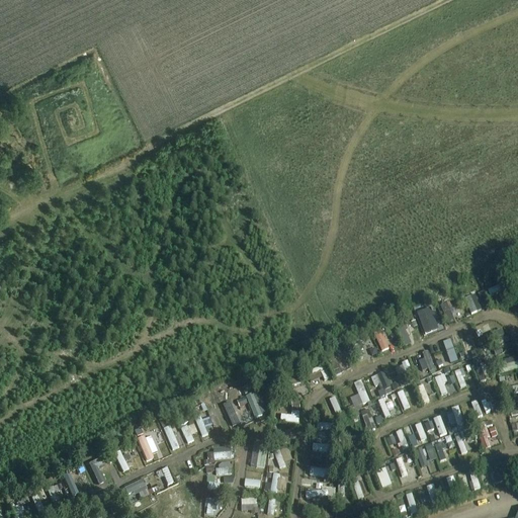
[(472,294),(464,297),(469,314),(479,311),(472,294)]
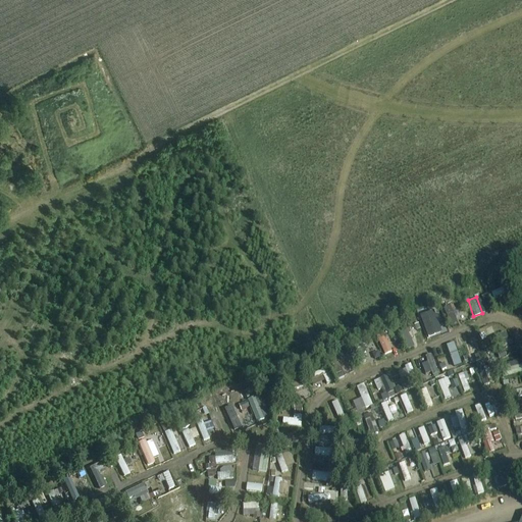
[(408,331),(403,334),(407,348),(413,346),(408,331)]
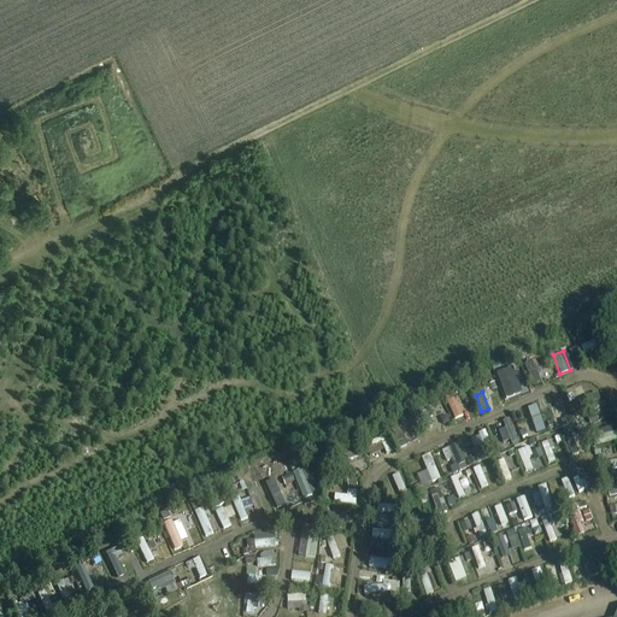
[(458,417),(463,415),(460,407),(465,405),(462,398),(451,403),(458,417)]
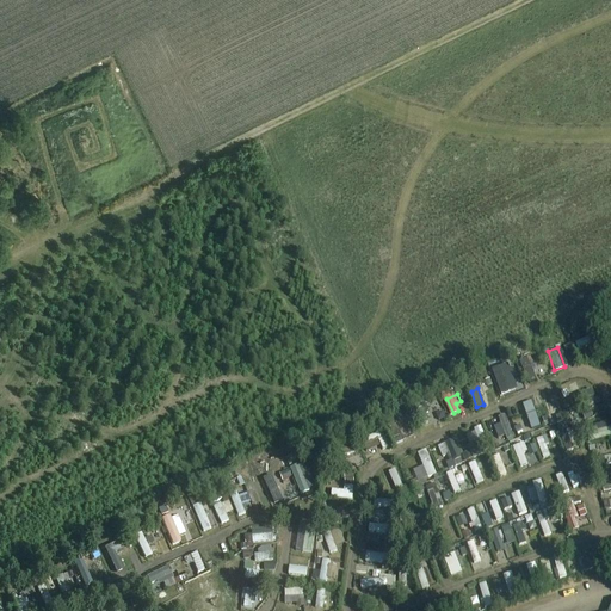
[(523,402),(531,429),(542,424),(532,399),(523,402)]
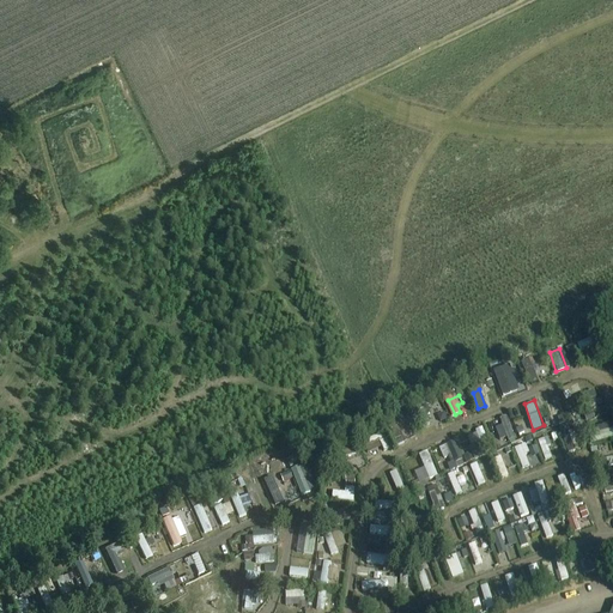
[(508,414),(501,417),(503,424),(496,426),(502,442),(516,436),(508,414)]
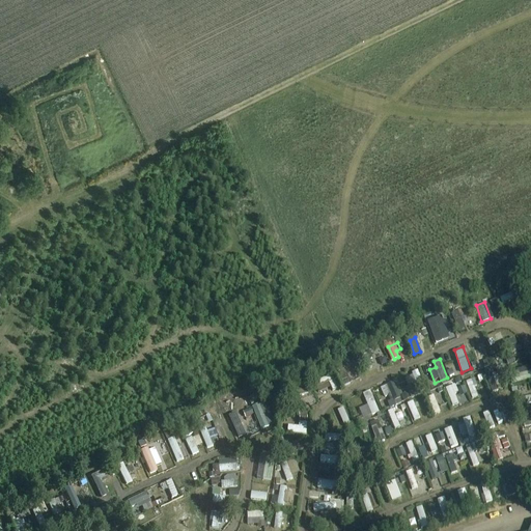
[(344,385),(351,383),(343,362),(337,364),(344,385)]
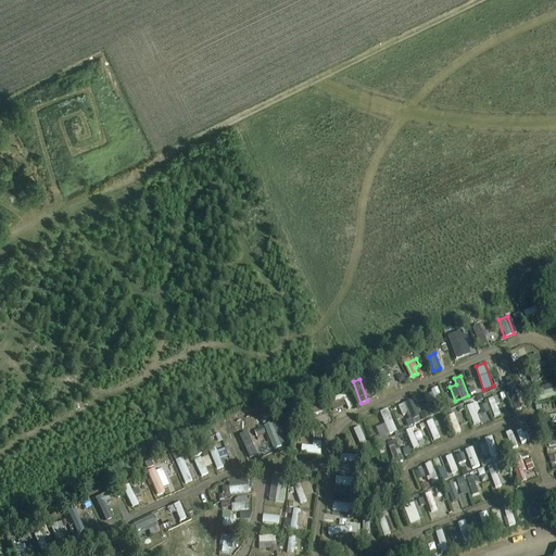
[(439,386),(432,389),(440,407),(447,405),(439,386)]
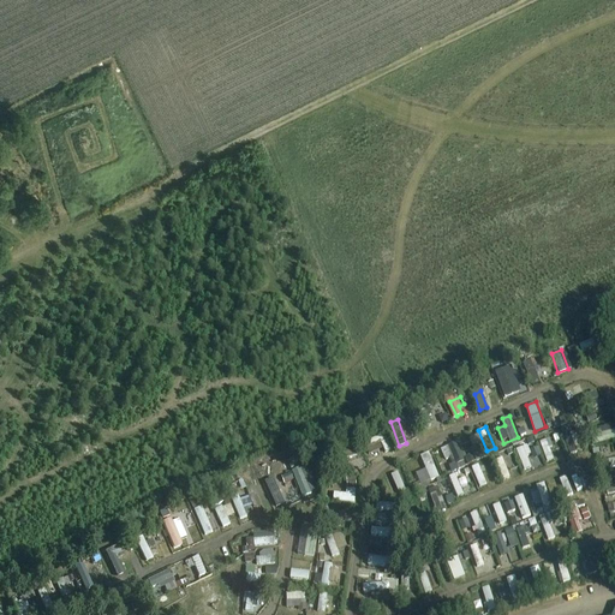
[(368,441),(371,448),(389,440),(386,433),(368,441)]
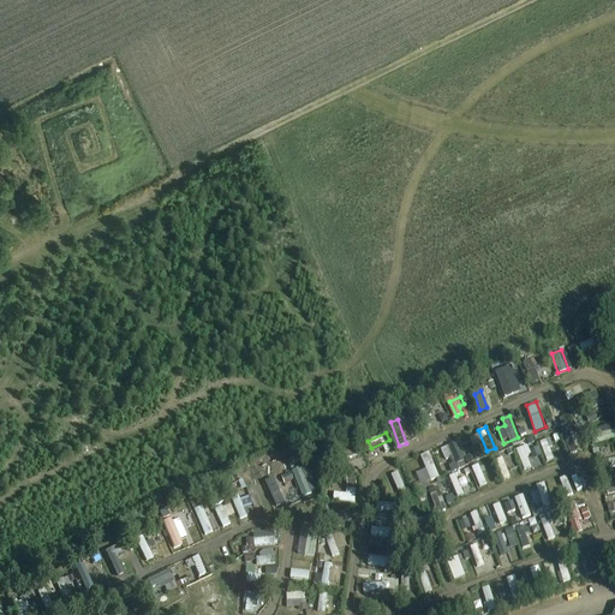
[(551,437),(542,440),(547,461),(556,459),(551,437)]
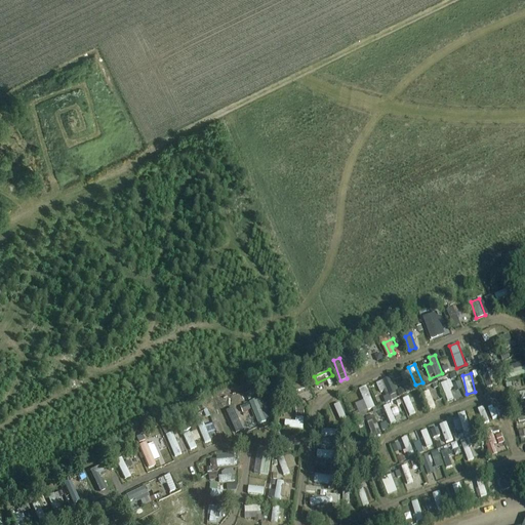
[(381,395),(384,395),(386,402),(393,399),(391,395),(396,393),(390,377),(376,381),(381,395)]
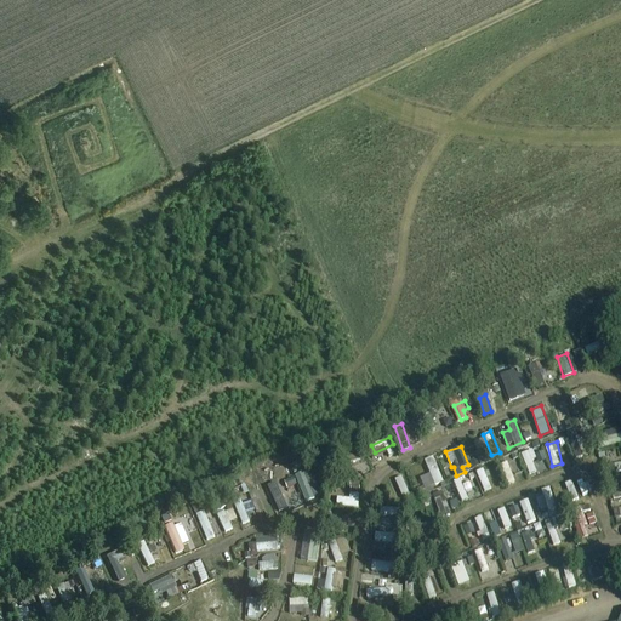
[(522,453),(530,474),(537,471),(533,460),(537,457),(534,448),(522,453)]
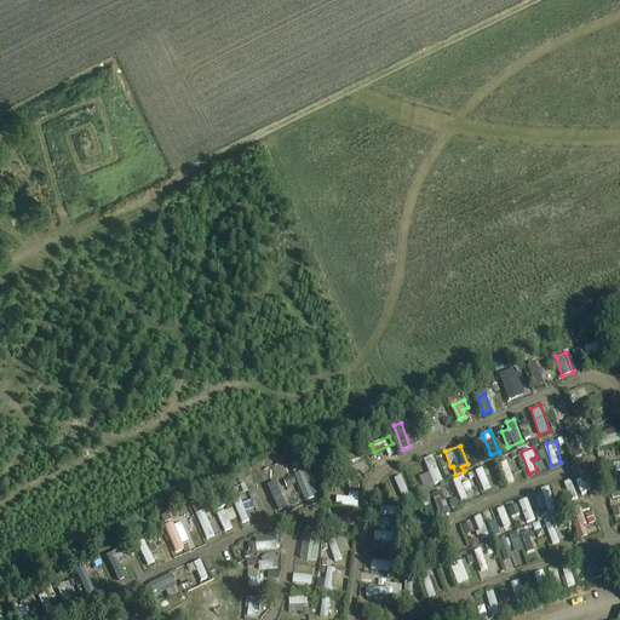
[(429,472),(422,475),(424,487),(442,483),(435,457),(425,459),(429,472)]
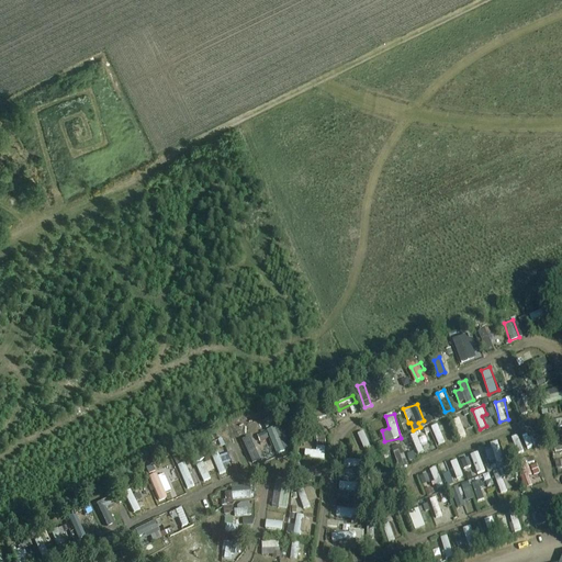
[(429,423),(436,420),(433,414),(427,416),(429,423)]
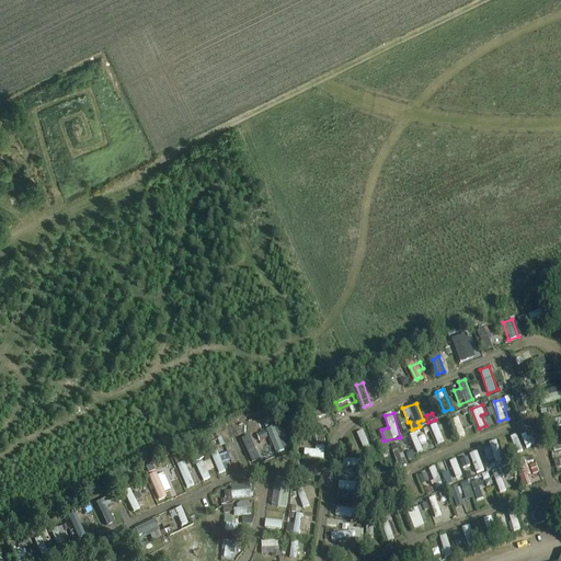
[(459,416),(453,419),(459,437),(467,434),(459,416)]
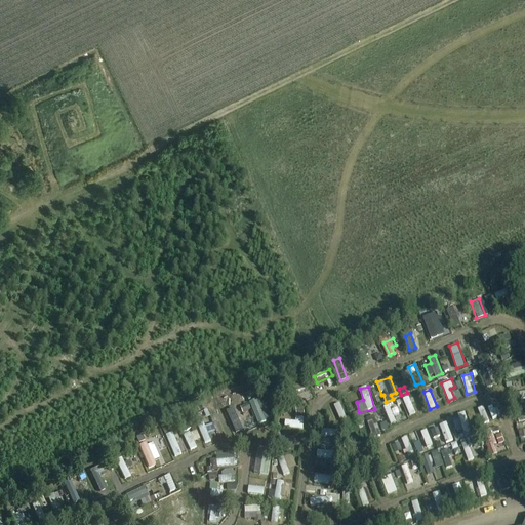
[(249,401),(257,422),(272,417),(264,396),(249,401)]
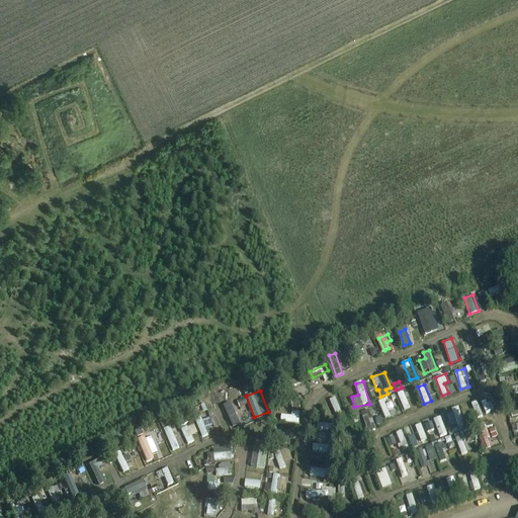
[(337,391),(330,393),(335,407),(341,405),(337,391)]
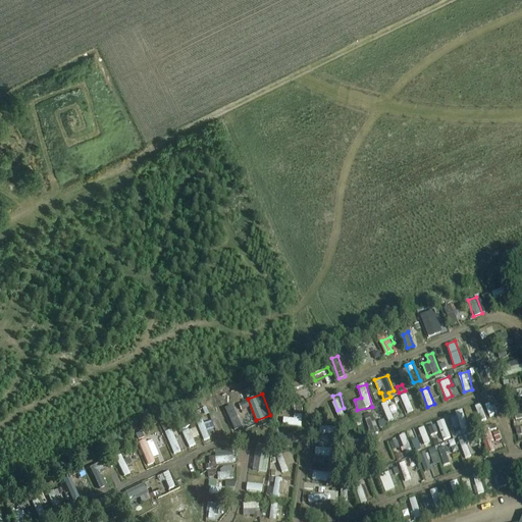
[(408,412),(414,410),(407,394),(401,396),(408,412)]
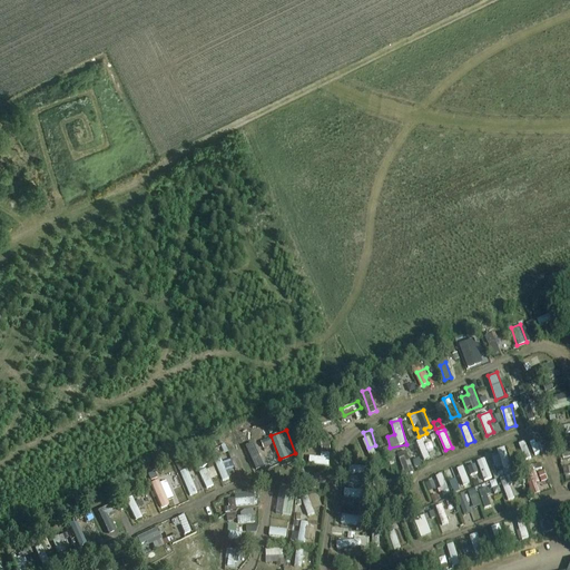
[(425,460),(432,458),(423,438),(416,441),(425,460)]
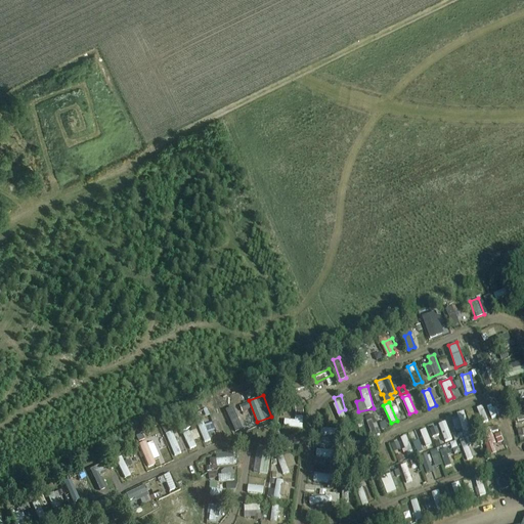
[(465,410),(459,411),(463,430),(469,429),(465,410)]
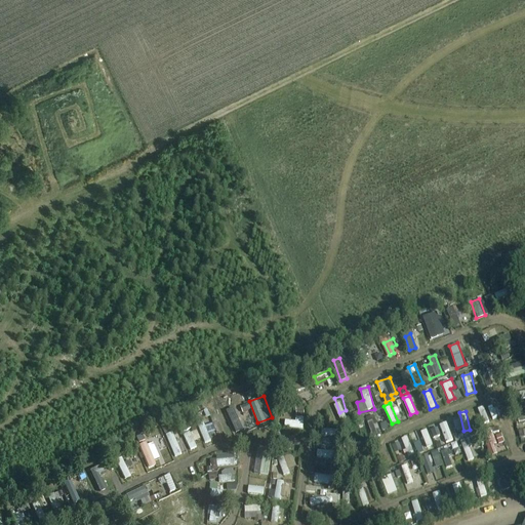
[(249,428),(246,420),(242,422),(238,412),(230,416),(238,433),(249,428)]
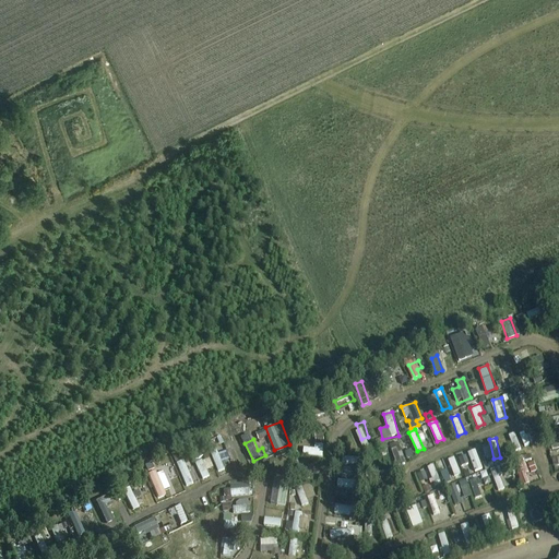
[(235,464),(241,462),(235,441),(228,444),(235,464)]
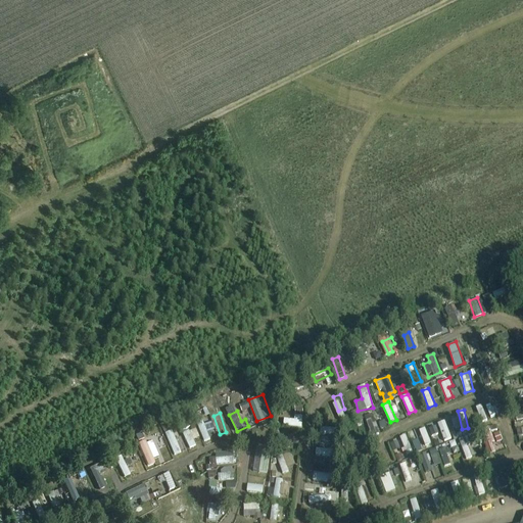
[(365,416),(372,435),(381,432),(373,413),(365,416)]
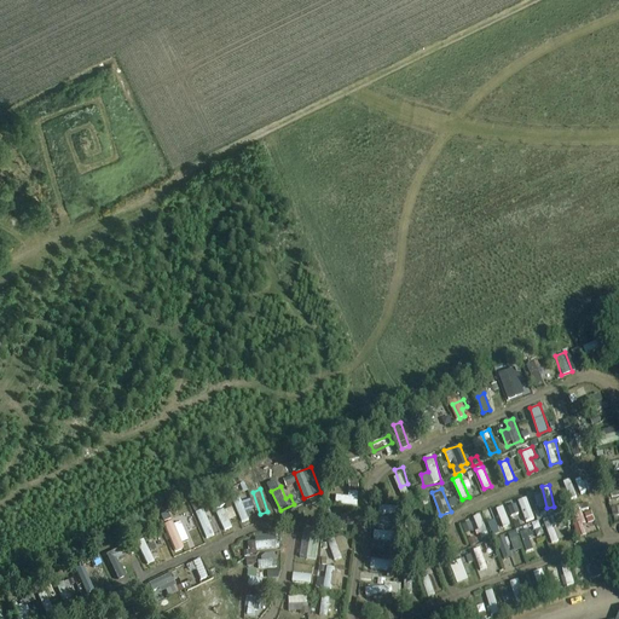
[(248,509),(256,507),(254,497),(236,502),(242,521),(250,519),(248,509)]
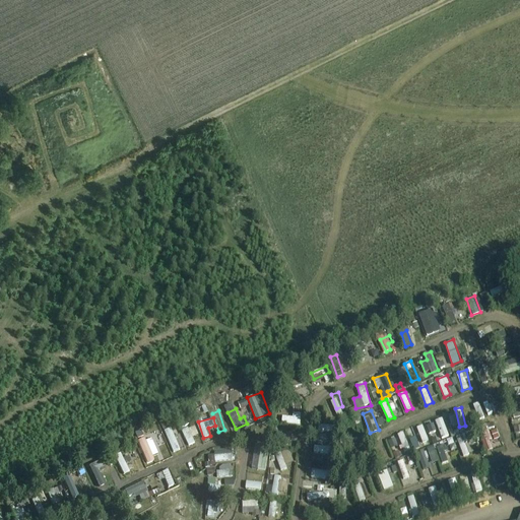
[(437,419),(442,437),(448,435),(443,417),(437,419)]
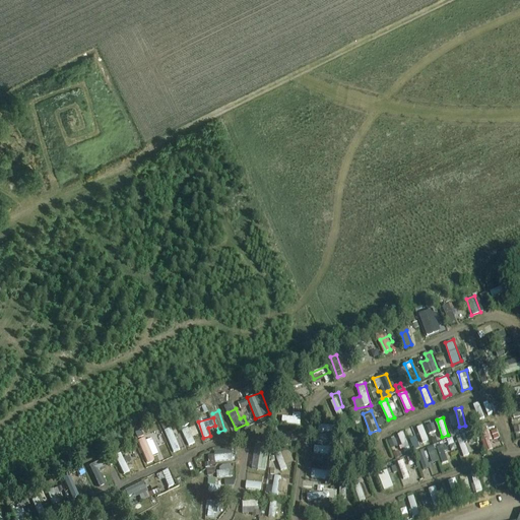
[(427,426),(430,433),(438,429),(434,421),(427,426)]
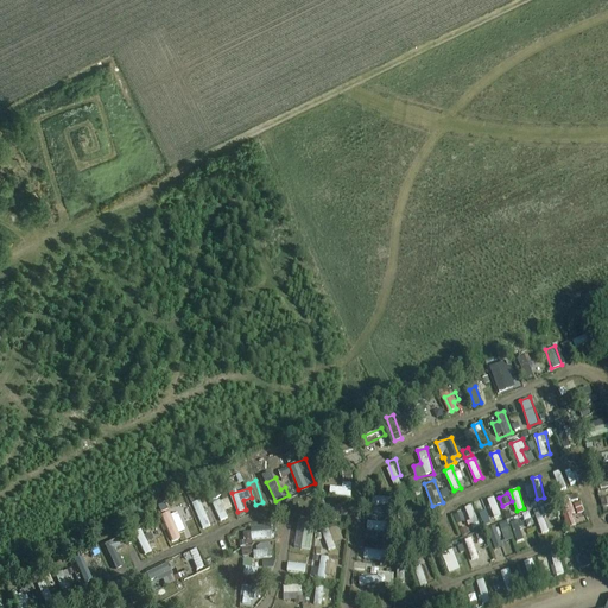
[(495,495),(488,499),(494,518),(502,515),(495,495)]
